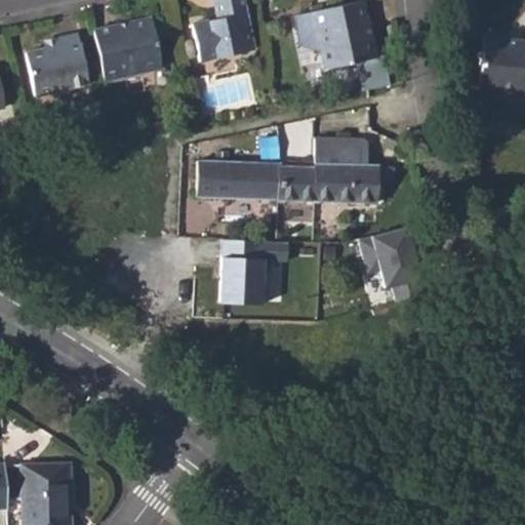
[(192,24),(200,62),(253,50),(243,0),(213,0),(217,18),(192,24)]
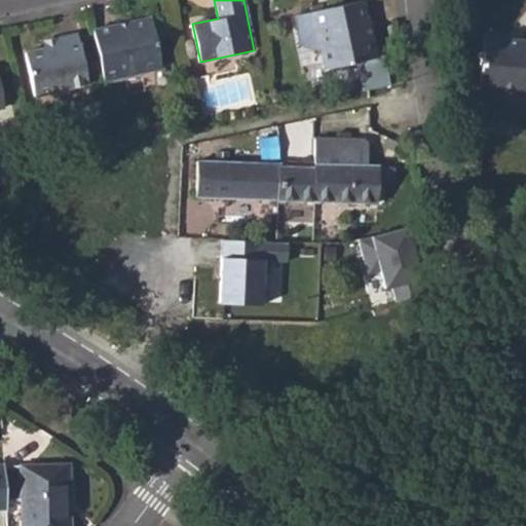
[(362,1),(297,14),(299,43),(321,50),(325,70),(357,62),(363,87),(389,82),(383,57),(375,59),(362,1)]
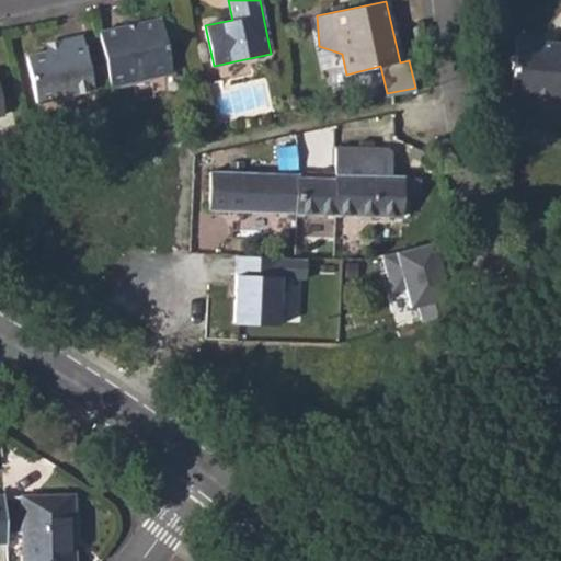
[(172,72),(161,19),(100,32),(112,86),(172,72)]
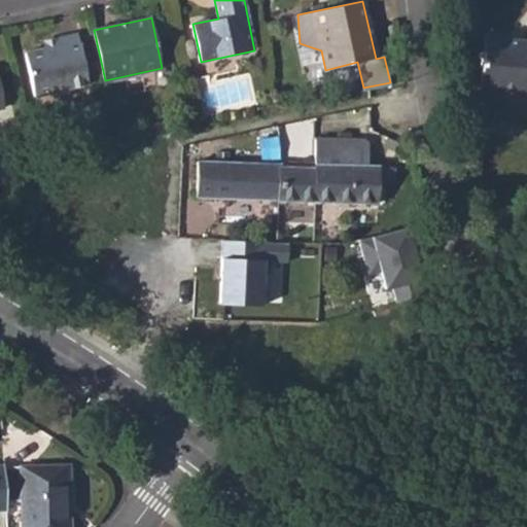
[(26,53),(35,96),(89,83),(78,33),(59,37),(60,45),(46,47),(26,53)]
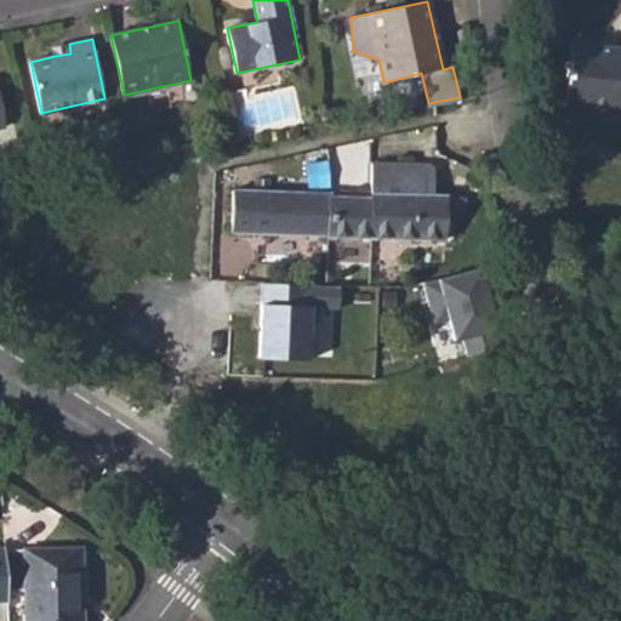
[(620,52),(615,49),(615,51),(609,58),(596,57),(597,49),(597,41),(570,40),(567,73),(565,73),(563,93),(565,93),(564,106),(577,108),(576,126),(585,136),(604,138),(617,129),(619,110),(620,109),(620,52)]
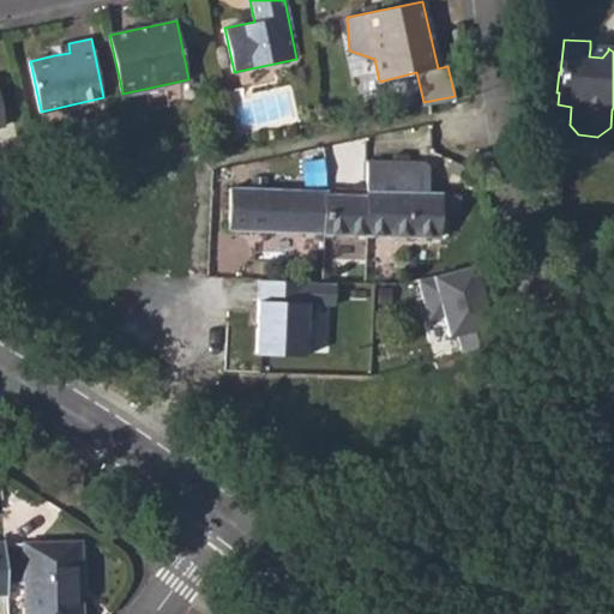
[(52,47),(54,55),(70,53),(68,43),(52,47)]
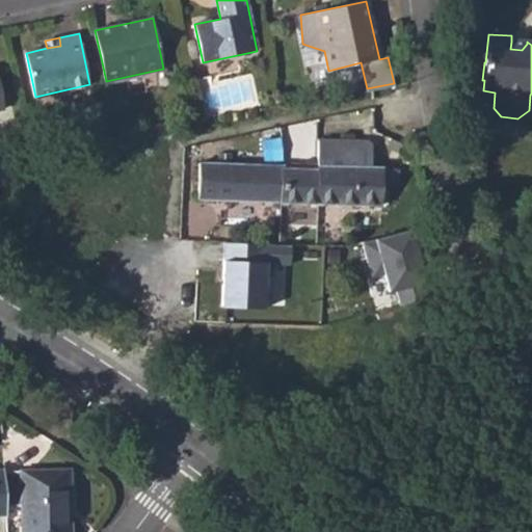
[(527,44),(511,42),(510,49),(522,50),(527,44)]
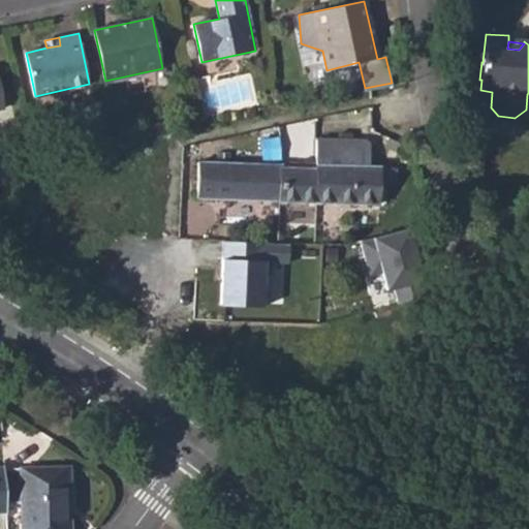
[(197,198),(379,206),(379,181),(394,181),(395,167),(368,166),(369,145),(365,141),(316,138),(315,165),(315,168),(282,167),(282,164),(198,162),(197,198)]
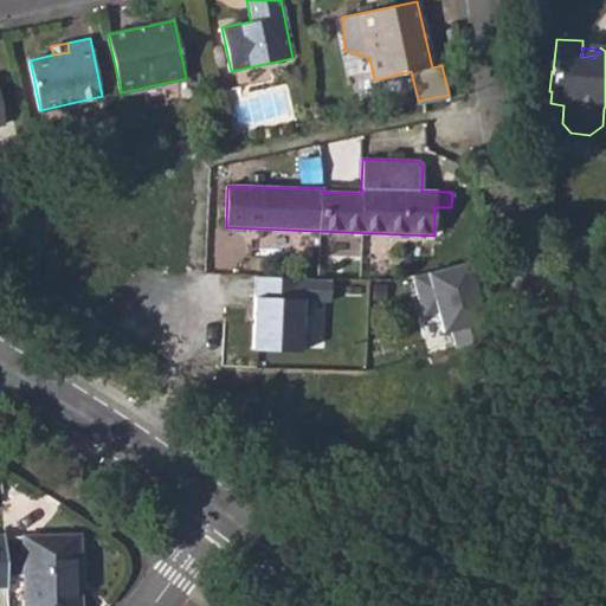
[(466,263),(407,279),(418,318),(439,313),(444,331),(483,321),(466,263)]
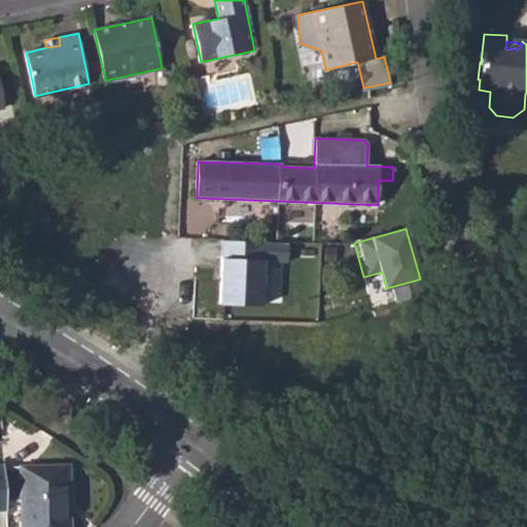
[(291,243),(219,241),(217,304),(265,305),(266,264),(290,265),(291,243)]
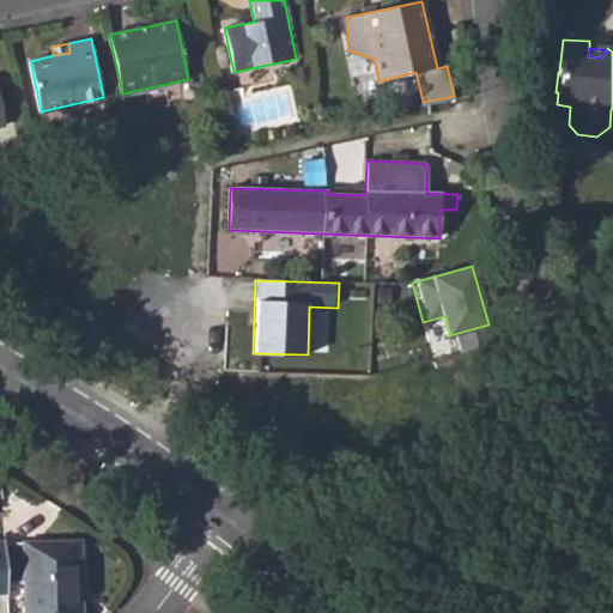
[(26,583),(26,612),(74,612),(76,587),(79,587),(78,541),(25,544),(2,544),(5,584),(26,583)]
